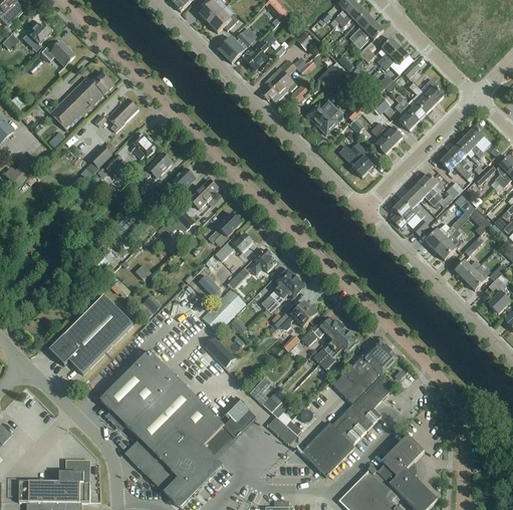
[(24,7),(17,0),(0,0),(0,17),(7,25),(24,7)]
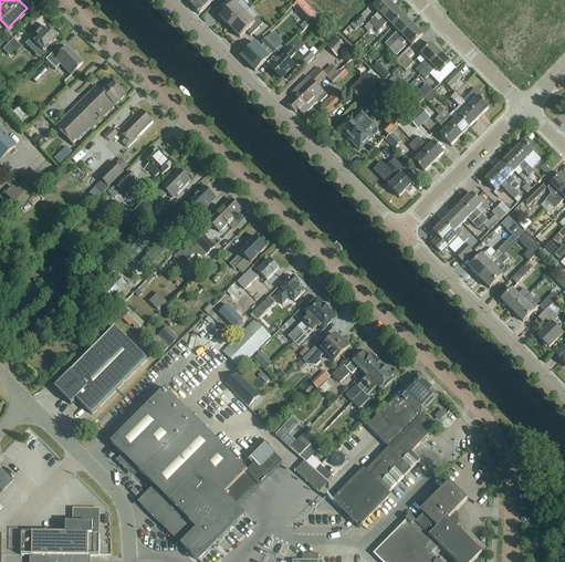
[(195,2),(191,4),(198,11),(209,0),(195,0),(194,1),(195,2)]
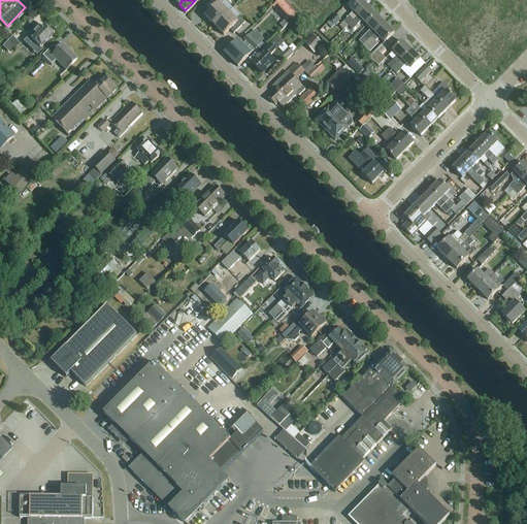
[(204,13),(213,24),(227,9),(220,1),(221,0),(209,0),(206,3),(210,7),(204,13)]
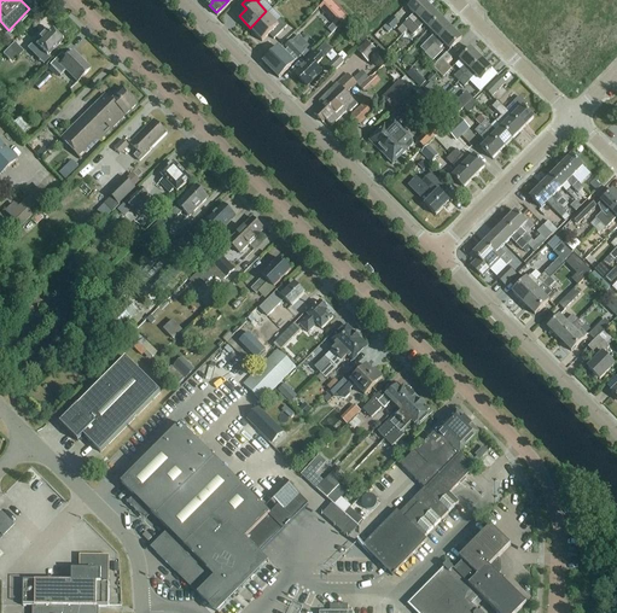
[(344,12),(332,0),(322,0),(318,4),(324,11),(333,22),(344,12)]
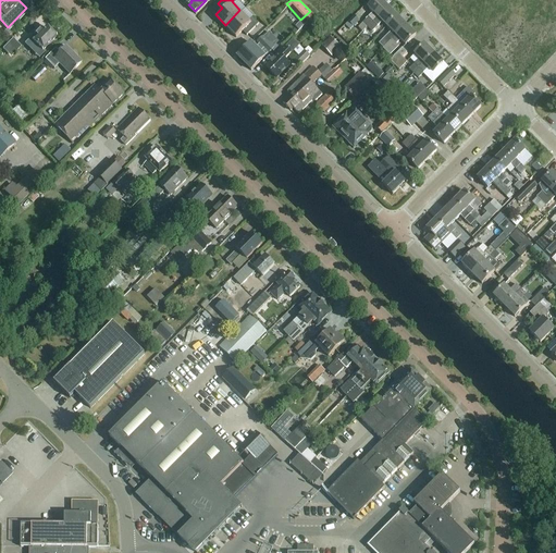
[(361,20),(366,24),(386,3),(383,0),(371,0),(367,4),(372,9),(361,20)]
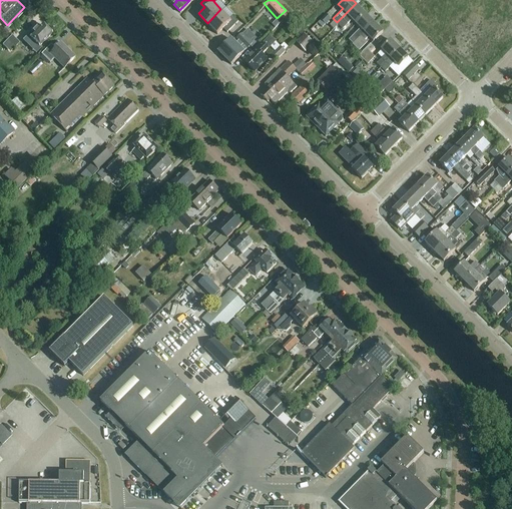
[(351,17),(355,21),(365,11),(356,3),(337,22),(342,26),(351,17)]
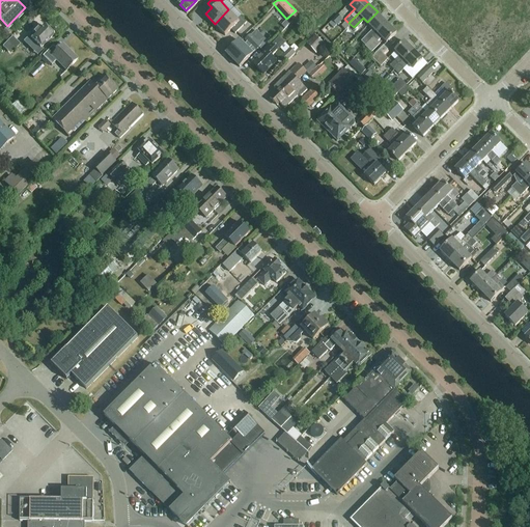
[(331,18),(336,22),(344,14),(340,8),(331,18)]
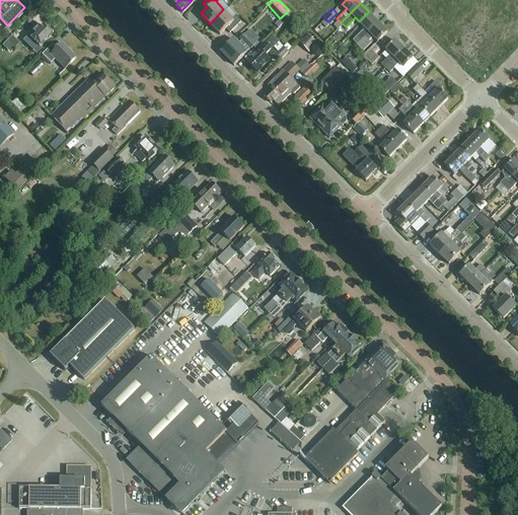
[(223,9),(210,23),(219,31),(225,25),(229,29),(240,19),(234,13),(231,16),(223,9)]
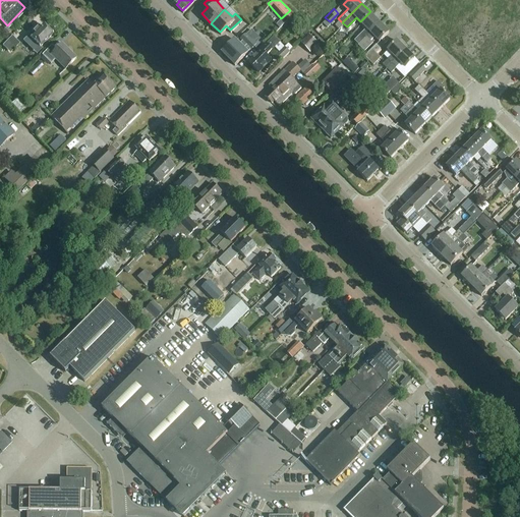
[(357,42),(360,40),(379,20),(370,11),(360,21),(365,26),(353,38),(357,42)]
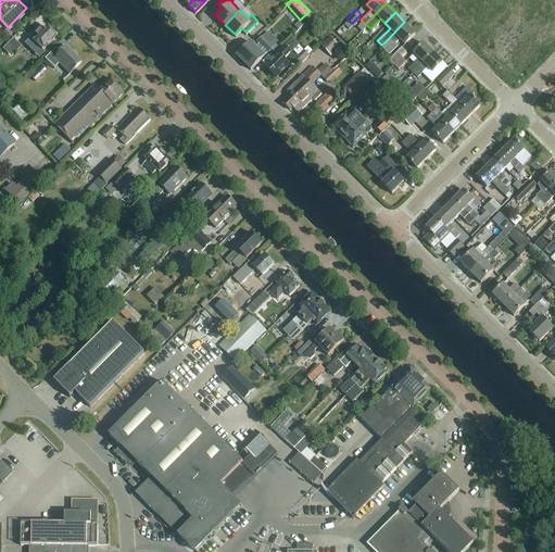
[(472,35),(490,19),(483,12),(466,28),(472,35)]
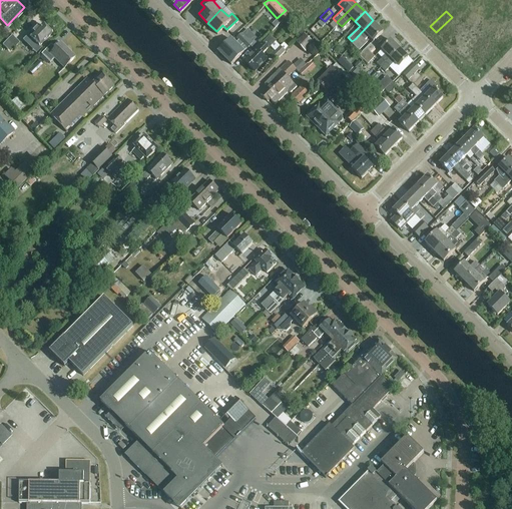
[(373,20),(355,39),(359,43),(368,34),(373,38),(382,29),(373,20)]
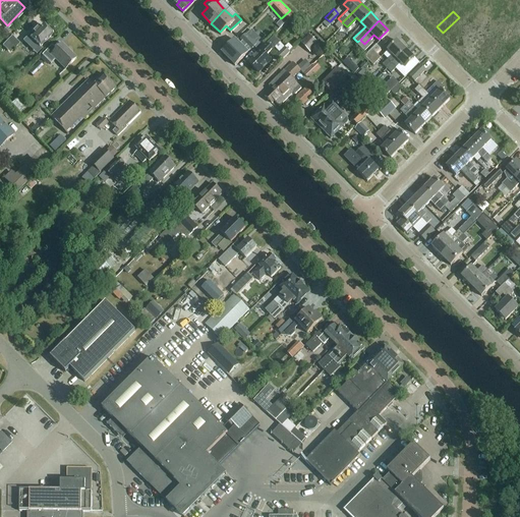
[(33,39),(39,44),(52,32),(42,21),(39,24),(37,23),(24,37),(30,42),(33,39)]
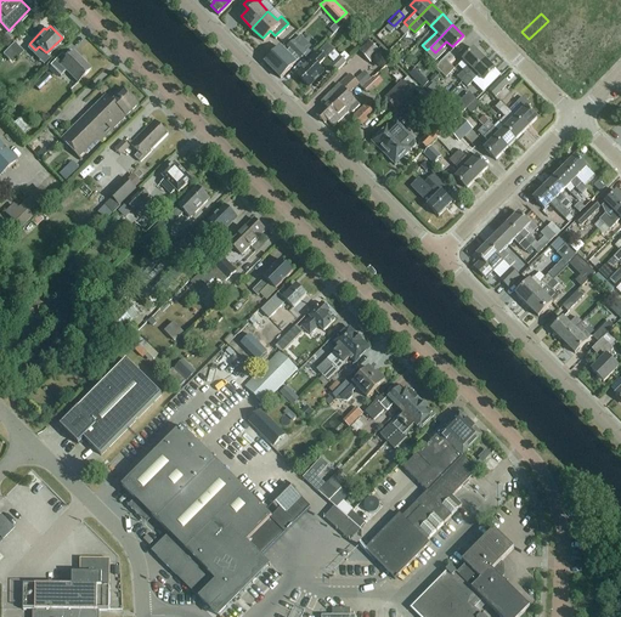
[(280,44),(264,58),(280,75),(295,60),(294,60),(298,56),(303,52),(305,50),(304,50),(310,44),(299,32),(293,38),(292,37),(286,44),(288,46),(284,50),(280,44)]
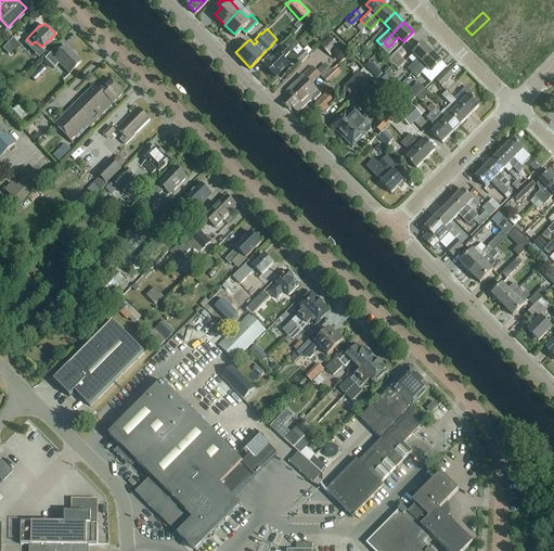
[(338,45),(327,34),(319,42),(329,52),(330,53),(338,45)]
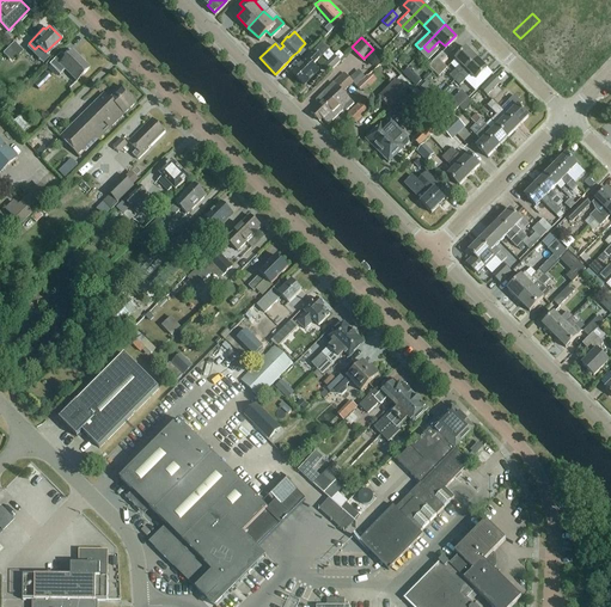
[(1,50),(11,59),(22,48),(13,38),(1,50)]
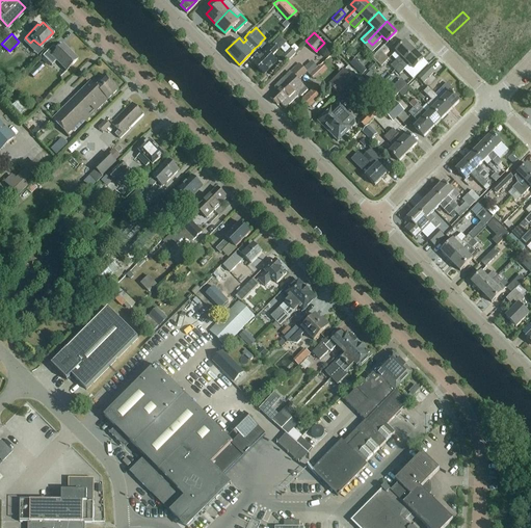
[(263,50),(264,51),(254,61),(263,72),(275,59),(270,55),(285,41),(279,34),(263,50)]
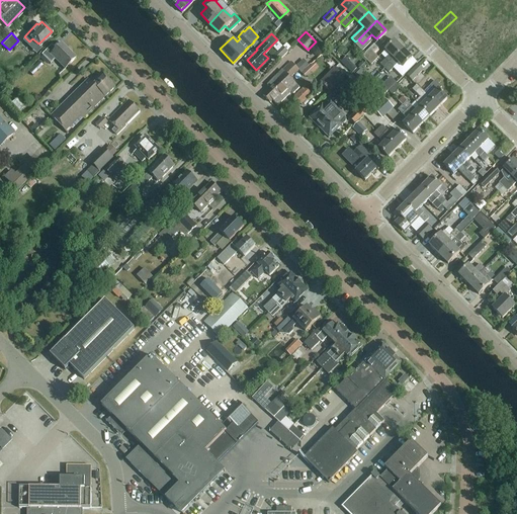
[(254,41),(252,44),(255,47),(262,39),(258,36),(253,41),(254,41)]
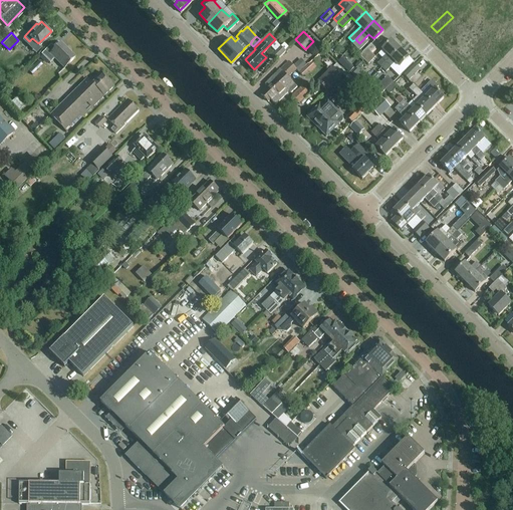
[(376,61),(380,65),(400,46),(391,37),(381,47),(386,51),(376,61)]
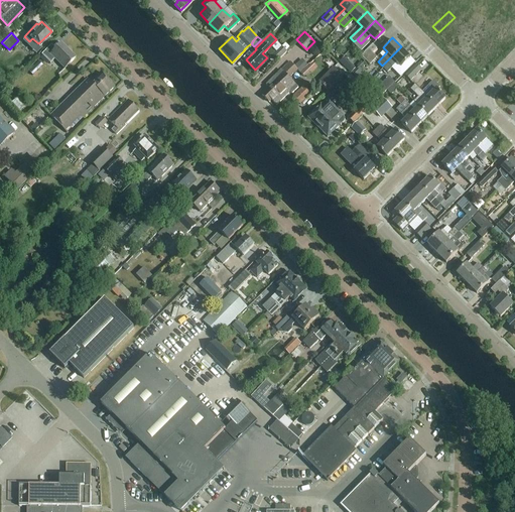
[(53,55),(63,66),(75,54),(59,40),(54,45),(49,41),(40,51),(49,60),(53,55)]
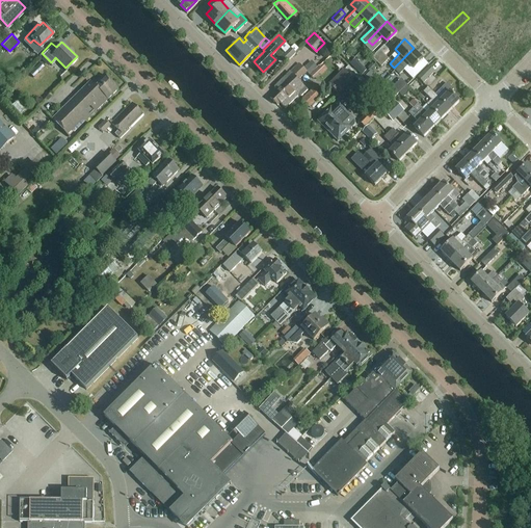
[(293,42),(290,46),(295,50),(298,47),(293,42)]
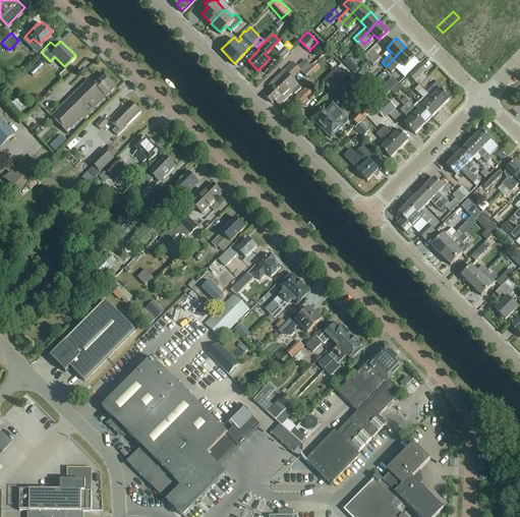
[(368,58),(376,51),(380,46),(376,42),(363,54),(368,58)]
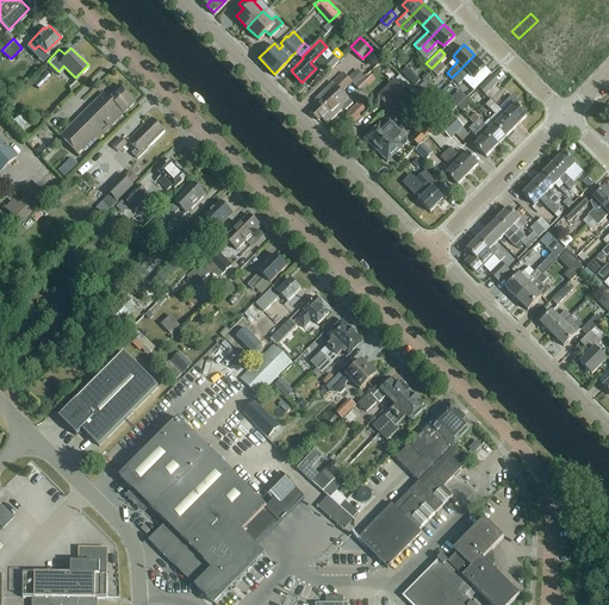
[(328,69),(339,57),(333,52),(322,63),(328,69)]
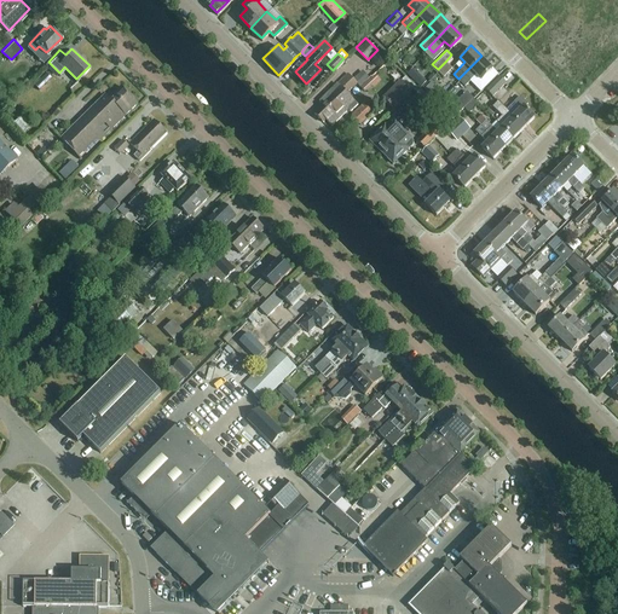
[(481,56),(458,79),(463,84),(475,71),(480,77),(492,67),(481,56)]
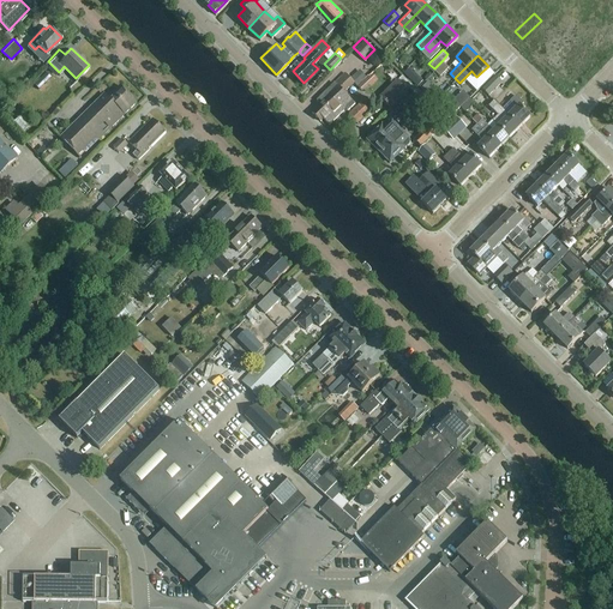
[(443,60),(434,68),(439,73),(448,65),(443,60)]
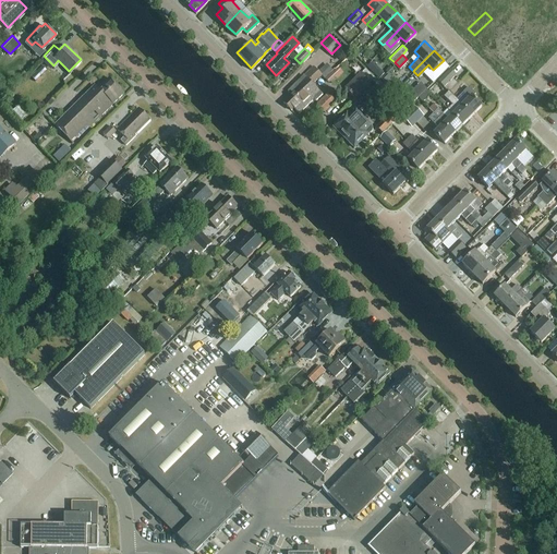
[(333,69),(325,61),(317,68),(324,75),(333,69)]
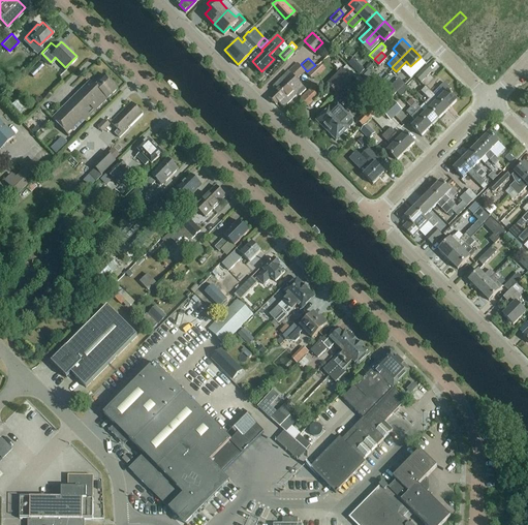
[(284,93),(278,99),(282,104),(297,91),(299,93),(305,87),(296,76),(304,68),(297,60),(287,68),(293,75),(286,83),(288,84),(282,90),(284,93)]
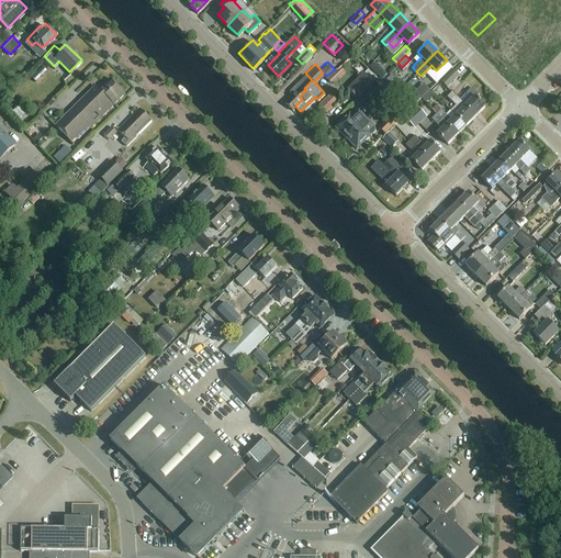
[(338,75),(344,69),(340,65),(334,70),(338,75)]
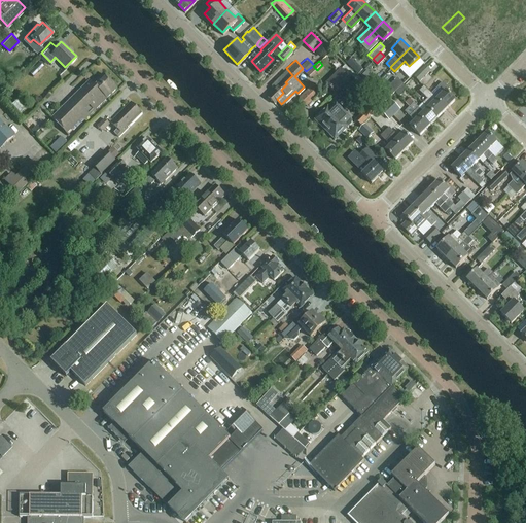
[(344,62),(325,81),(334,90),(353,71),(344,62)]
